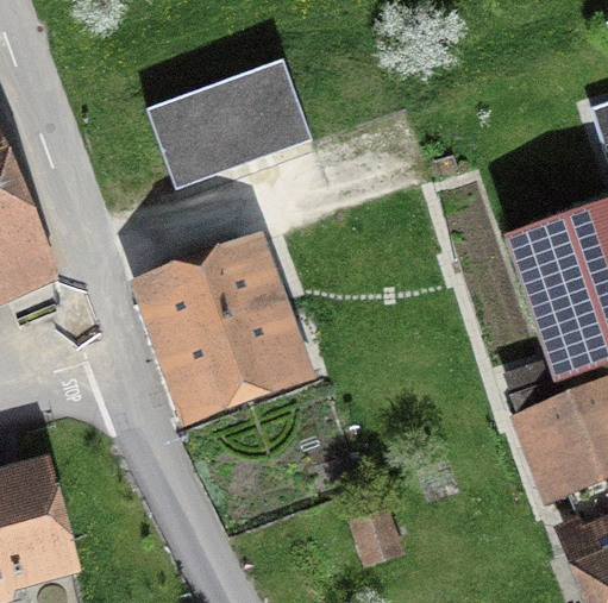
[(175,188),(313,137),(284,57),(145,108),(175,188)]
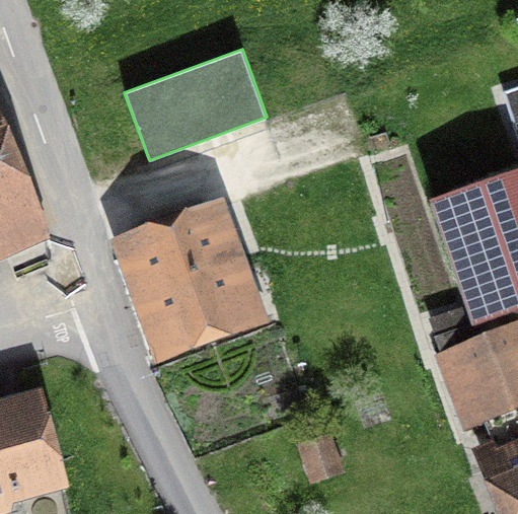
[(517,172),(430,205),(464,302),(474,332),(517,315),(517,84),(501,91),(517,139),(517,172)]
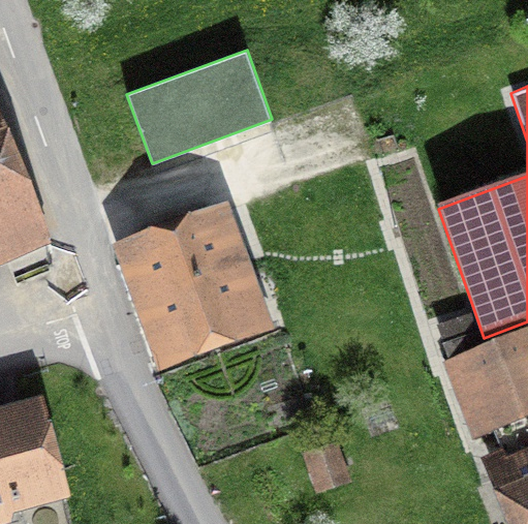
[(0,262),(53,241),(0,113),(0,262)]
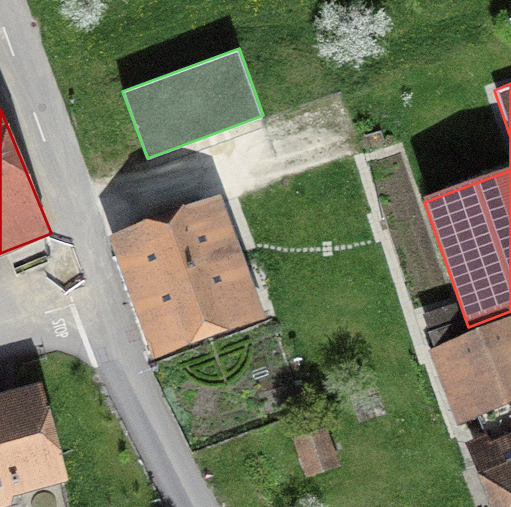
[(221,197),(108,237),(153,361),(265,321),(221,197)]
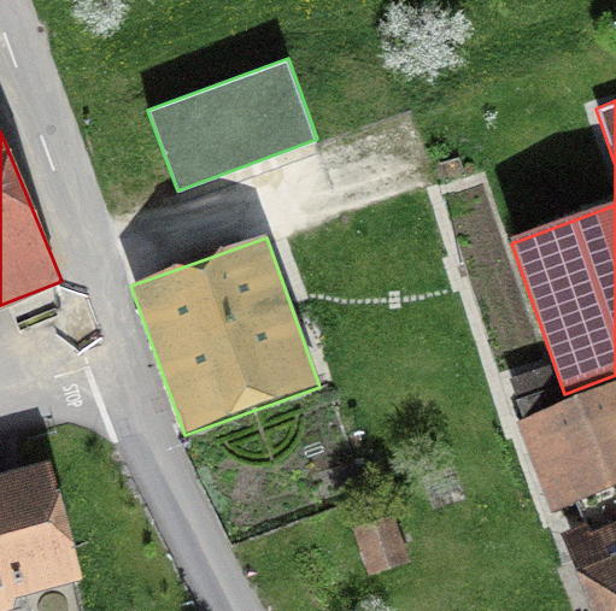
[(524,417),(520,418),(588,610),(615,610),(615,375),(564,394),(552,359),(509,375),(524,417)]
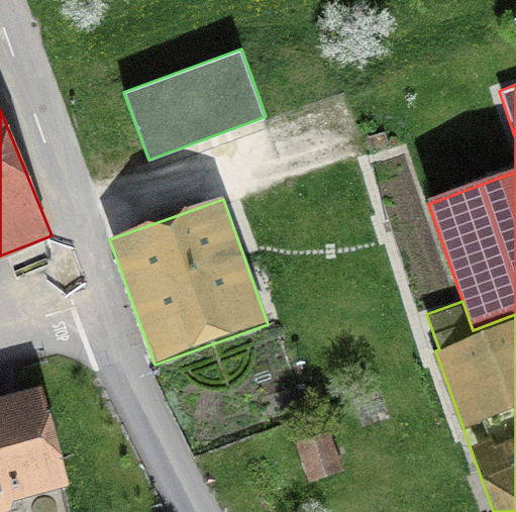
[(71,485),(43,388),(0,399),(0,511),(3,511),(11,510),(13,501),(71,485)]
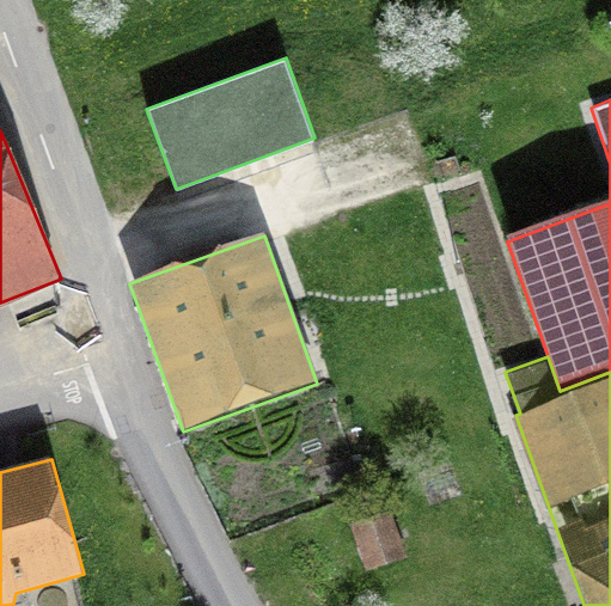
[(408,555),(391,507),(350,521),(367,569),(408,555)]
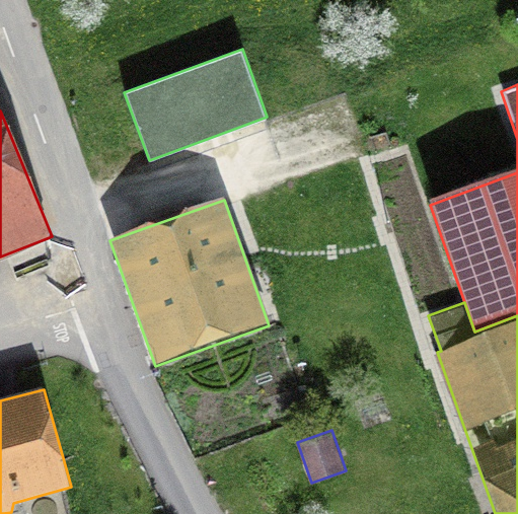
All buildings are outlined.
